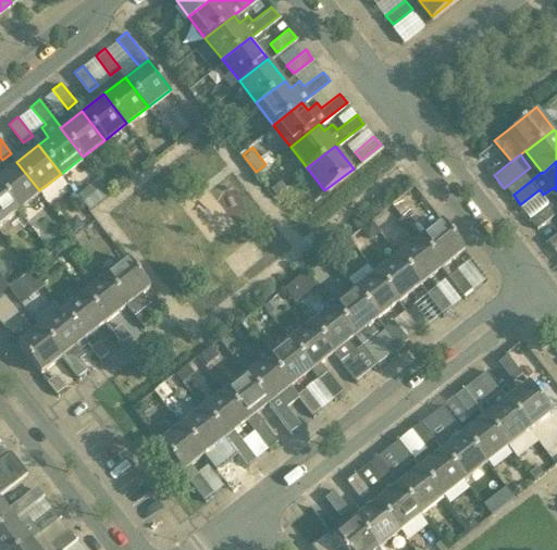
[(0,185),(17,208),(39,190),(16,162),(0,174),(0,185)]
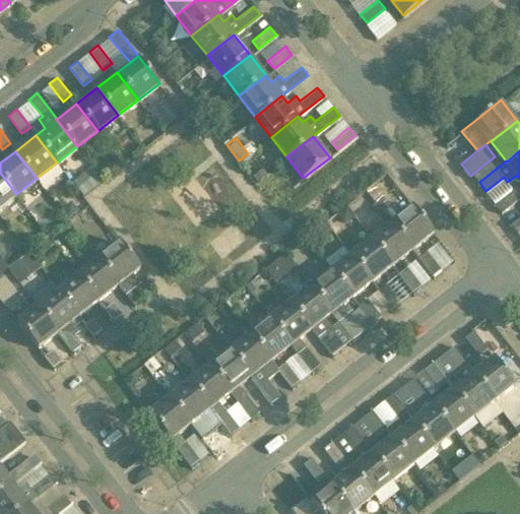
[(90,163),(71,178),(83,193),(103,178),(90,163)]
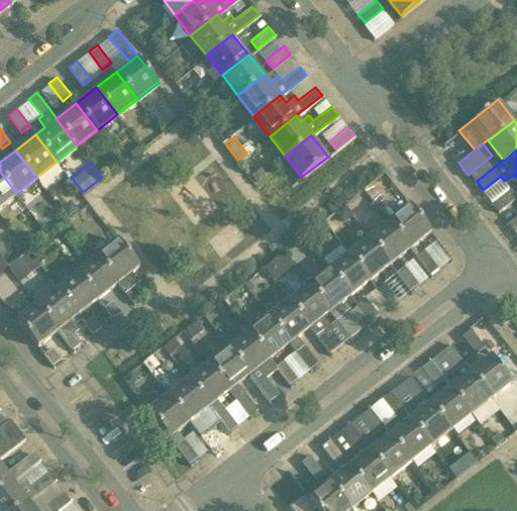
[(265,171),(260,165),(250,172),(254,178),(265,171)]
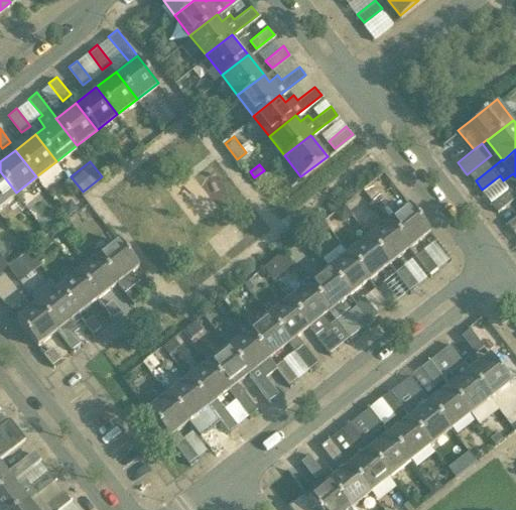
[(0,205),(16,193),(0,171),(0,205)]
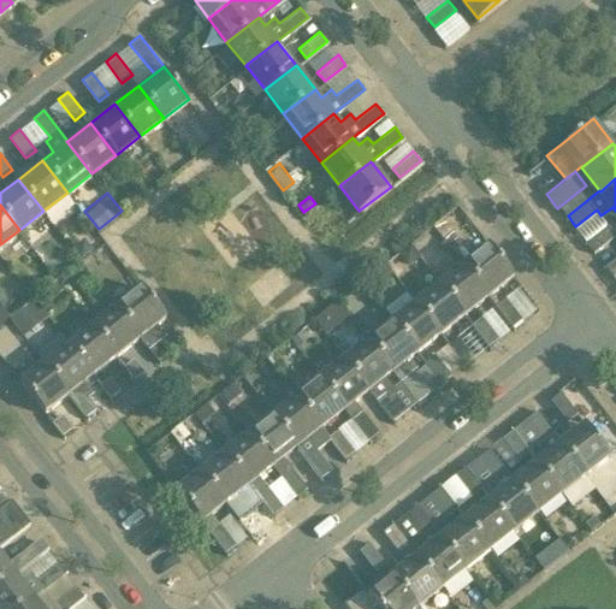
[(606,224),(586,240),(594,249),(615,234),(615,216),(608,223),(606,224)]
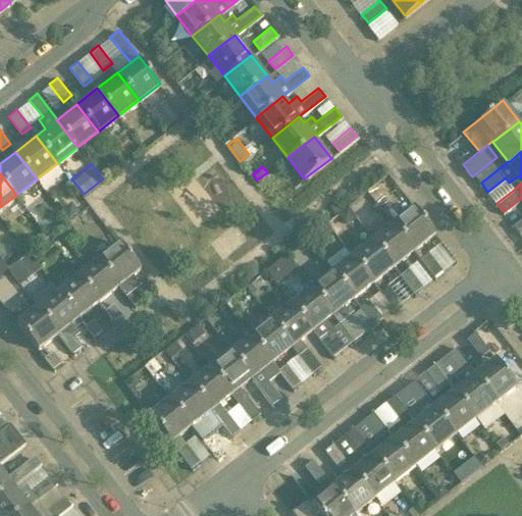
[(435,231),(414,205),(393,221),(414,249),(435,231)]
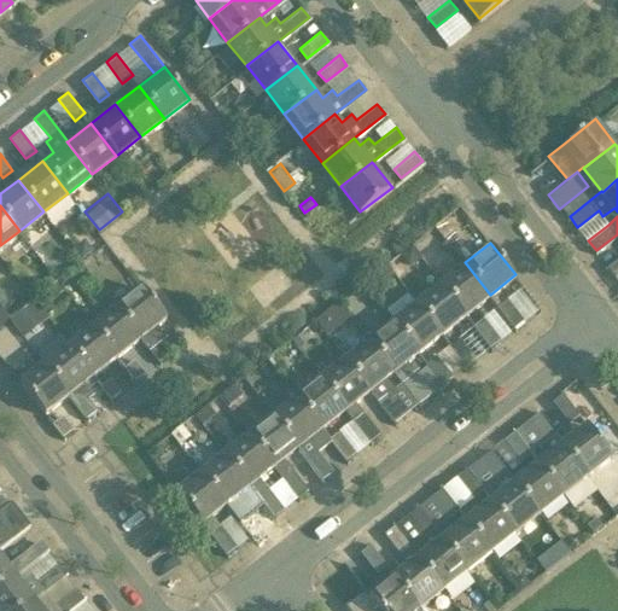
[(421,255),(412,244),(401,252),(410,265),(421,255)]
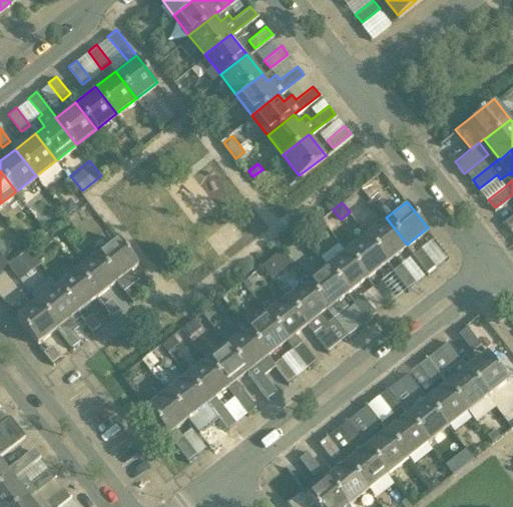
[(512,212),(504,219),(510,227),(512,224),(512,212)]
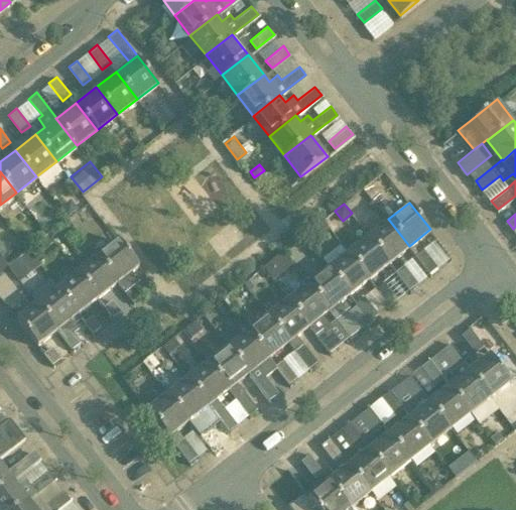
[(389,261),(409,246),(388,219),(369,235),(389,261)]
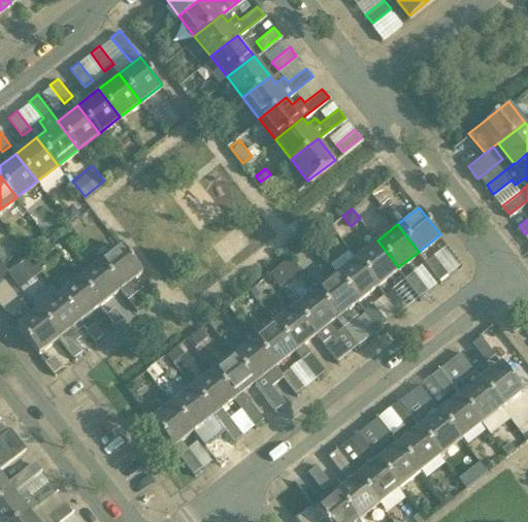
[(51,243),(45,237),(39,243),(43,249),(51,243)]
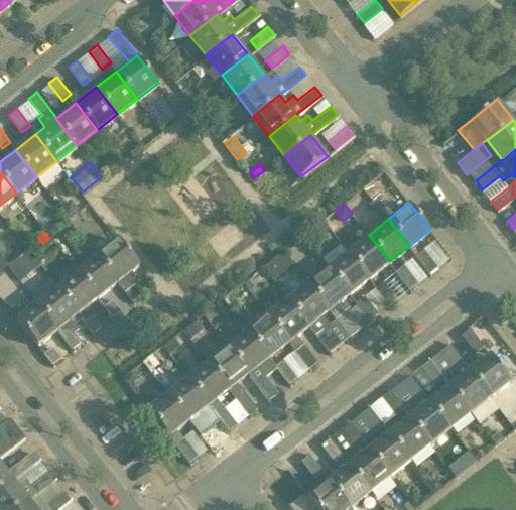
[(369,277),(389,261),(369,235),(349,250),(369,277)]
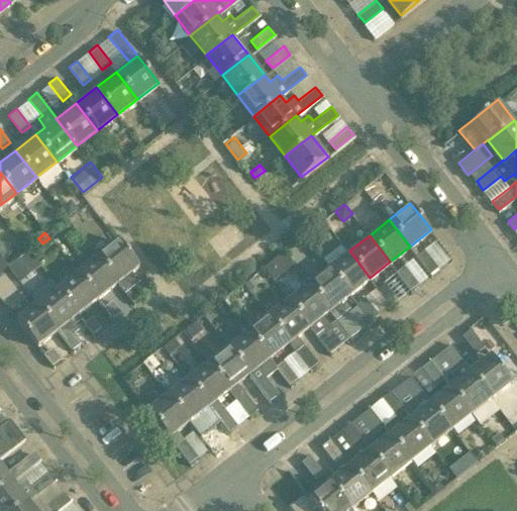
[(138,265),(117,237),(97,253),(117,281),(124,289),(132,300),(140,294),(132,283),(138,278),(132,269),(138,265)]
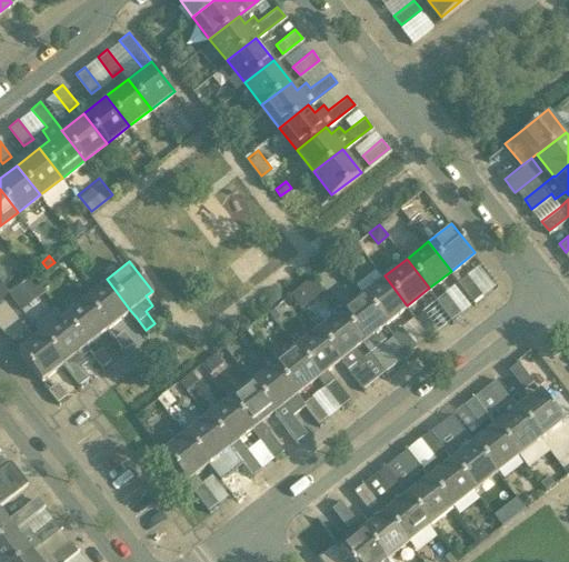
[(385,322),(407,305),(385,276),(383,277),(375,266),(353,282),(362,293),(385,322)]
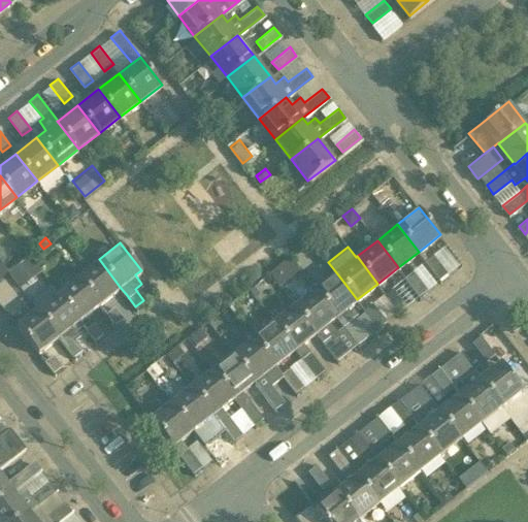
[(448,271),(433,253),(424,260),(438,278),(448,271)]
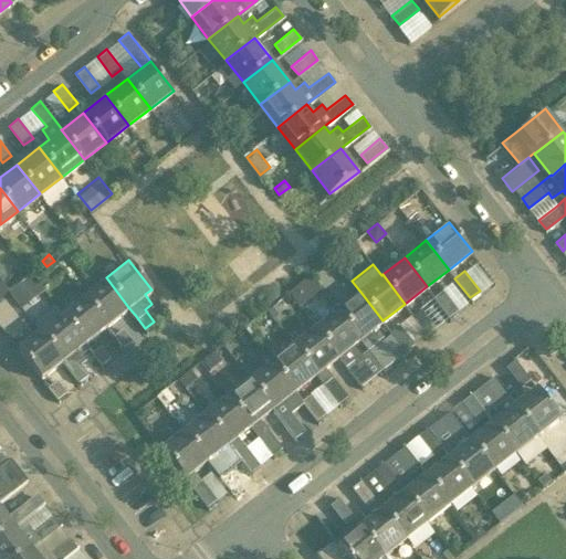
[(8,288),(21,305),(43,288),(30,272),(8,288)]
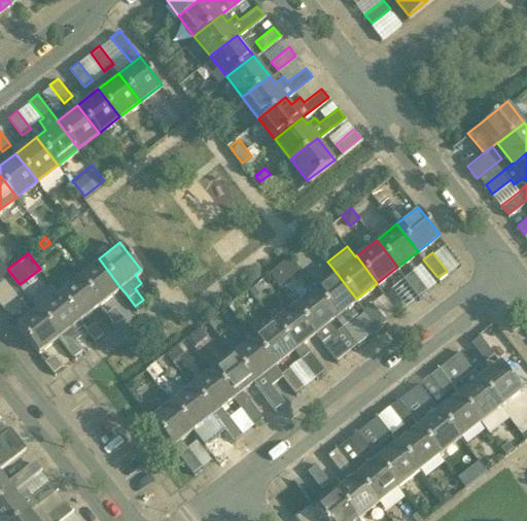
[(99,302),(119,286),(99,258),(78,274),(99,302)]
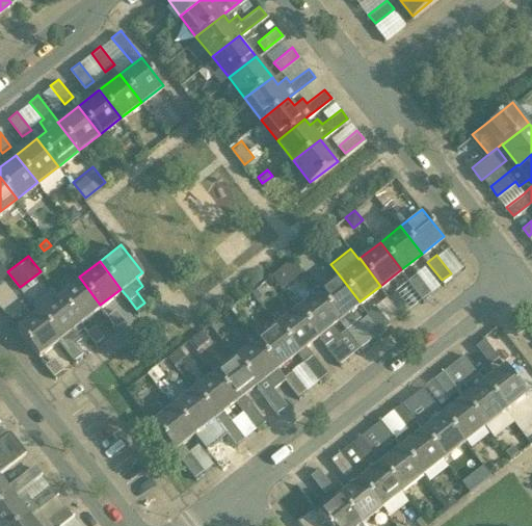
[(430,290),(416,271),(407,279),(422,296),(430,290)]
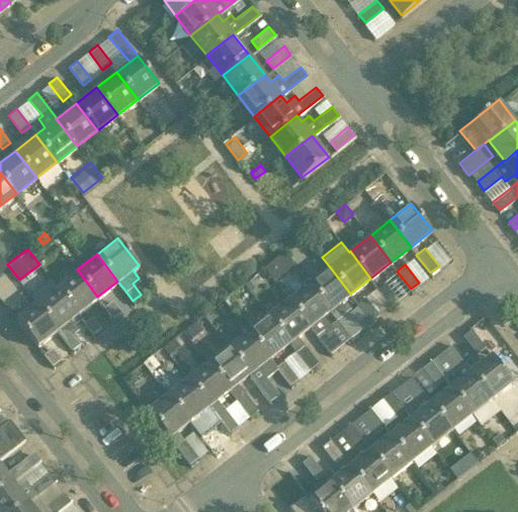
[(350,293),(330,267),(310,282),(331,310),(337,318),(337,319),(350,336),(358,329),(345,312),(350,308),(343,300),(350,293)]
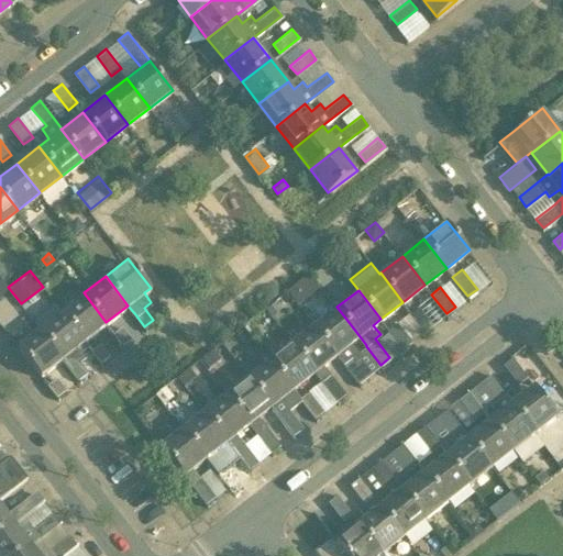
[(62,310),(84,340),(106,322),(84,292),(62,310)]
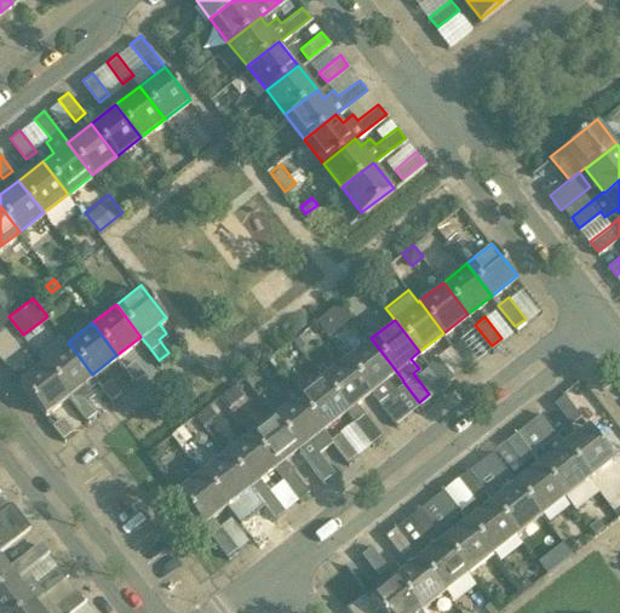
[(294,337),(300,345),(308,339),(302,331),(294,337)]
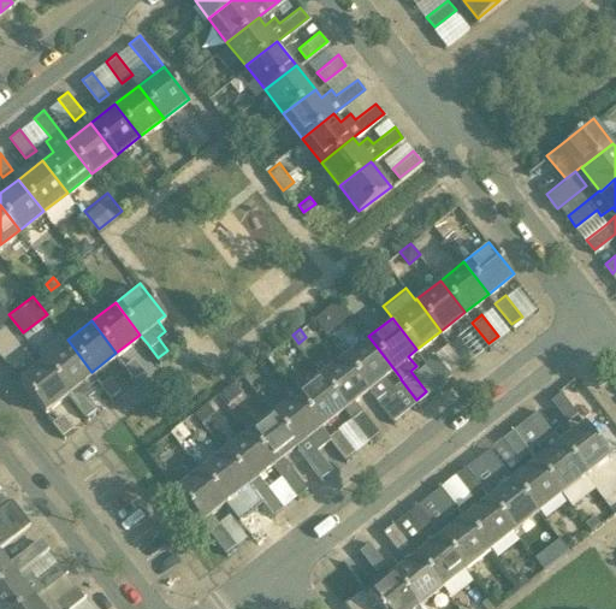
[(474,354),(457,333),(448,341),(465,362),(474,354)]
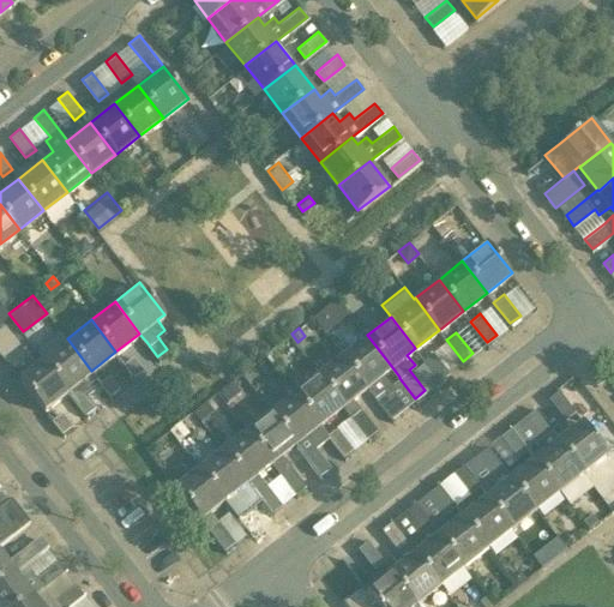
[(384,373),(392,367),(367,335),(343,354),(368,385),(367,386),(391,418),(401,409),(389,392),(395,388),(384,373)]
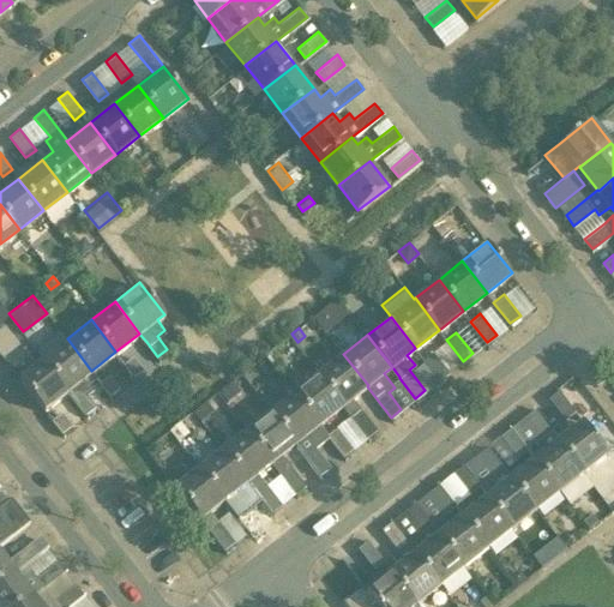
[(43,356),(67,389),(77,401),(86,392),(92,388),(84,377),(91,371),(67,338),(43,356)]
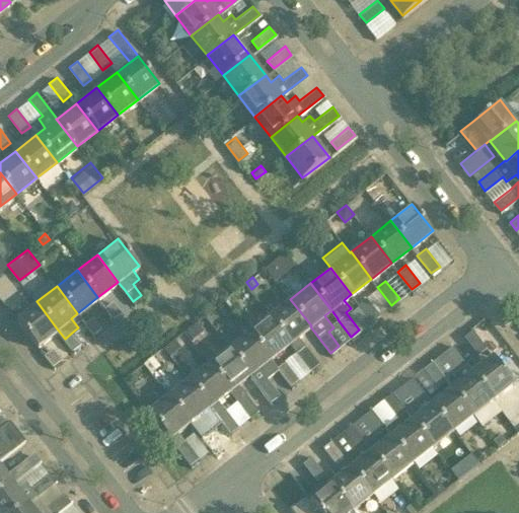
[(379,314),(365,296),(357,303),(371,320),(379,314)]
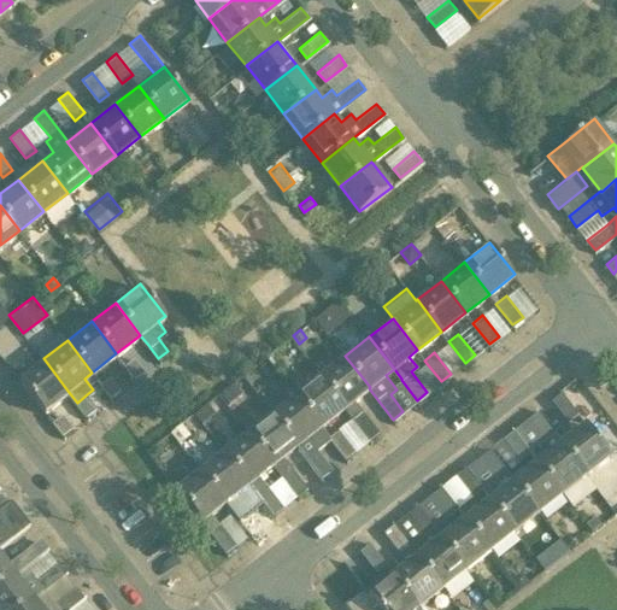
[(134,356),(124,364),(134,377),(144,369),(134,356)]
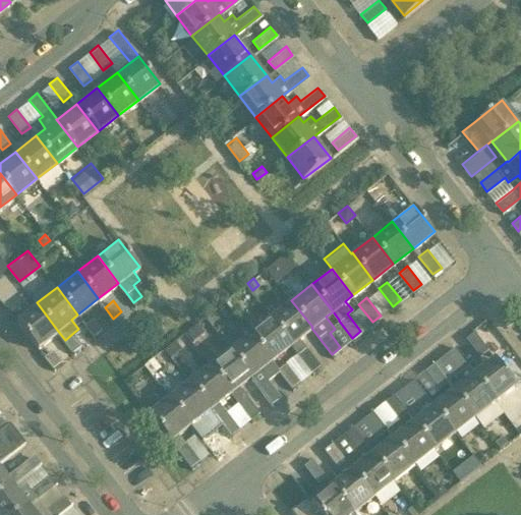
[(299,337),(311,328),(312,327),(291,300),(271,317),(292,343),(291,344),(311,369),(320,363),(299,337)]
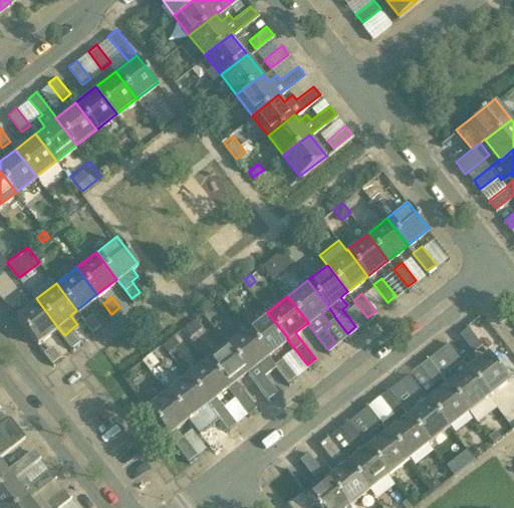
[(15,315),(36,341),(56,325),(36,298),(15,315)]
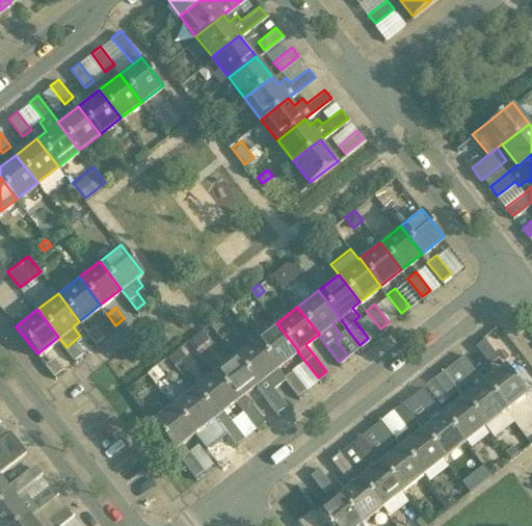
[(104,335),(95,323),(86,330),(95,341),(104,335)]
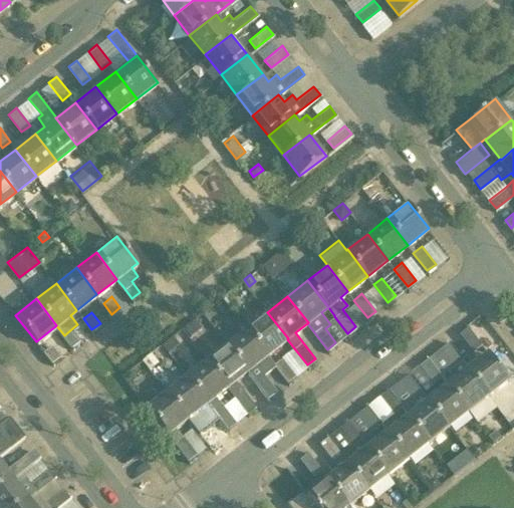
[(268,353),(287,339),(288,338),(267,312),(247,327),(268,353)]
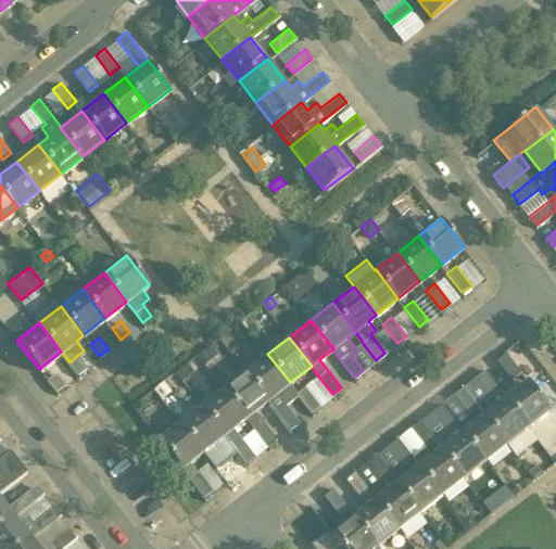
[(512,378),(521,371),(506,352),(496,358),(512,378)]
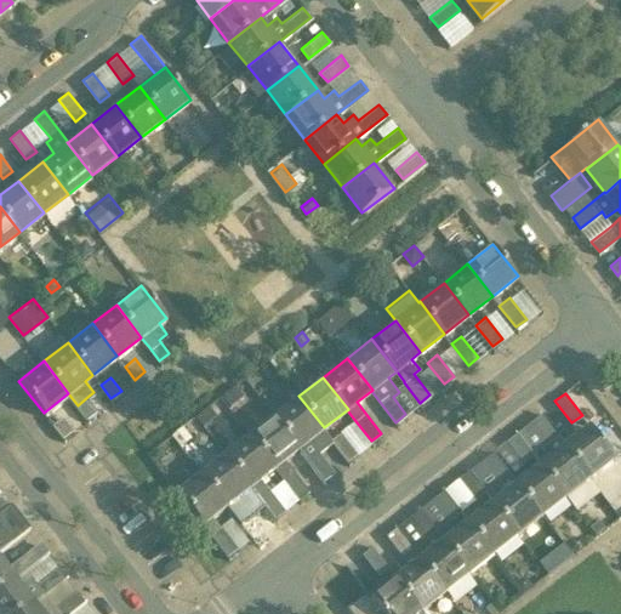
[(298,396),(274,415),(300,447),(298,448),(307,458),(317,449),(318,450),(331,441),(330,438),(331,437),(324,427),(298,396)]
